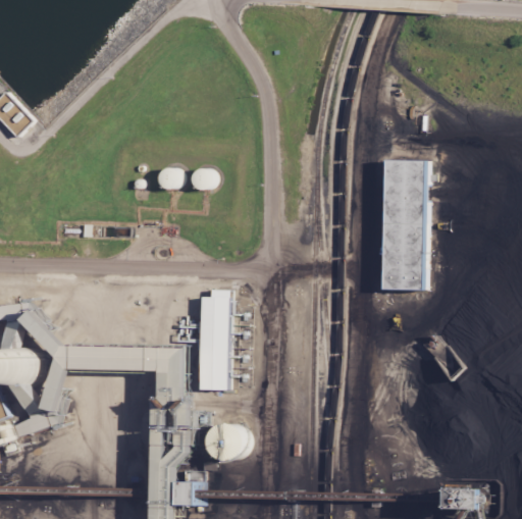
[(382,289),(423,290),(426,160),(384,159),(382,289)]
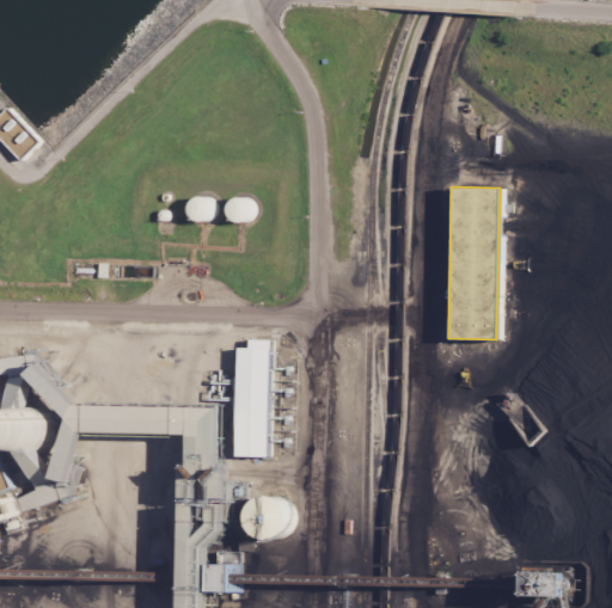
[(189,197),(189,220),(206,220),(206,197),(189,197)]
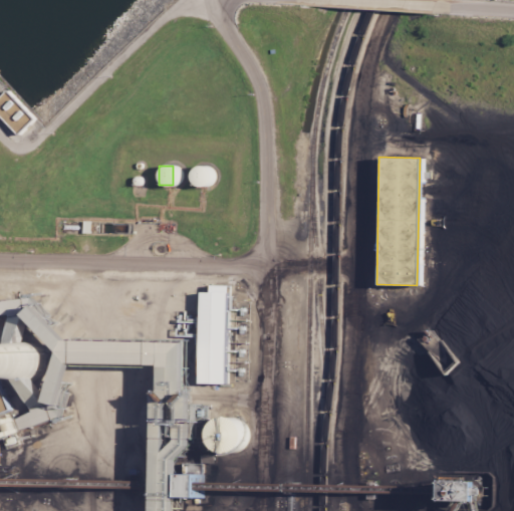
[(208,168),(192,166),(190,184),(206,187),(208,168)]
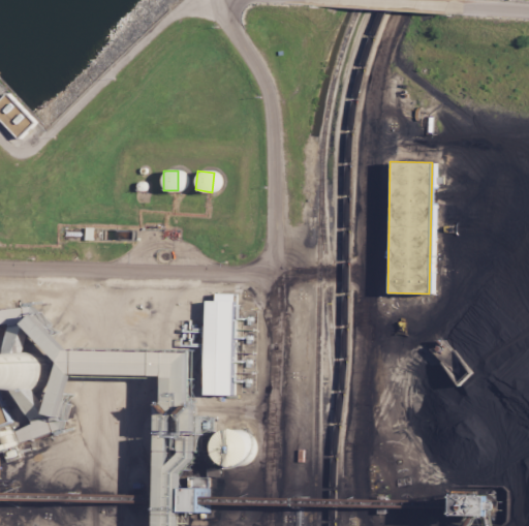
[(201,395),(229,395),(230,294),(214,294),(214,300),(203,300),(201,395)]
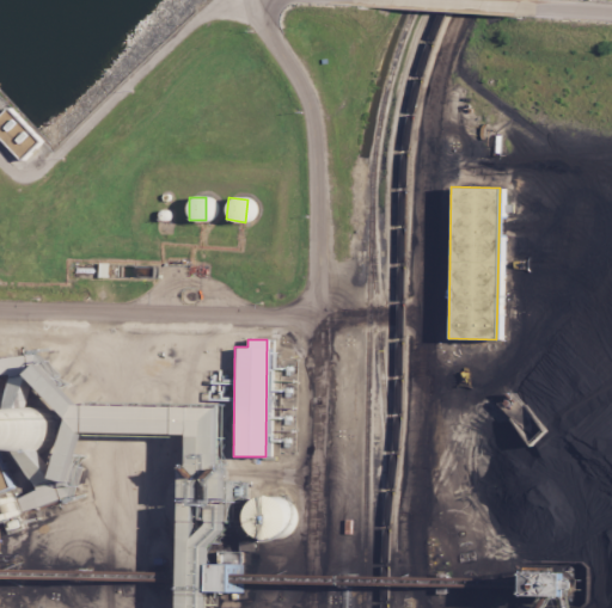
[(0,357),(20,356),(31,360),(65,425),(65,490),(62,498),(51,505),(31,511),(29,517),(14,522),(5,520),(0,521),(0,357)]
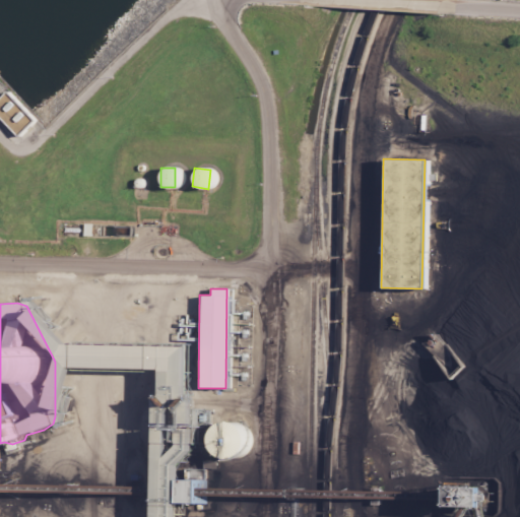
[(236,424),(204,424),(204,458),(236,458),(236,424)]
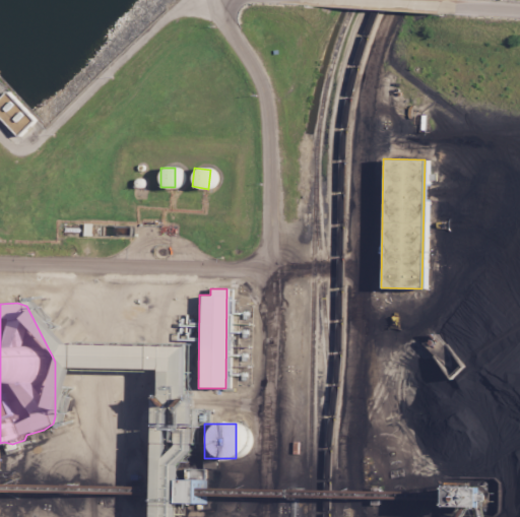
[(156,431),(146,431),(146,458),(156,458),(156,431)]
